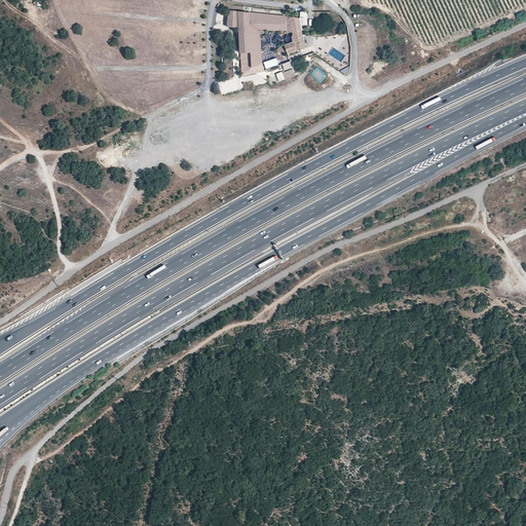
[(263,62),(260,31),(287,31),(287,33),(293,32),(294,36),(293,36),(294,42),(278,48),(277,51),(278,53),(283,51),(284,54),(285,55),(297,50),(305,49),(299,17),(270,15),(229,10),(227,28),(239,29),(242,76),(264,71),(263,62)]
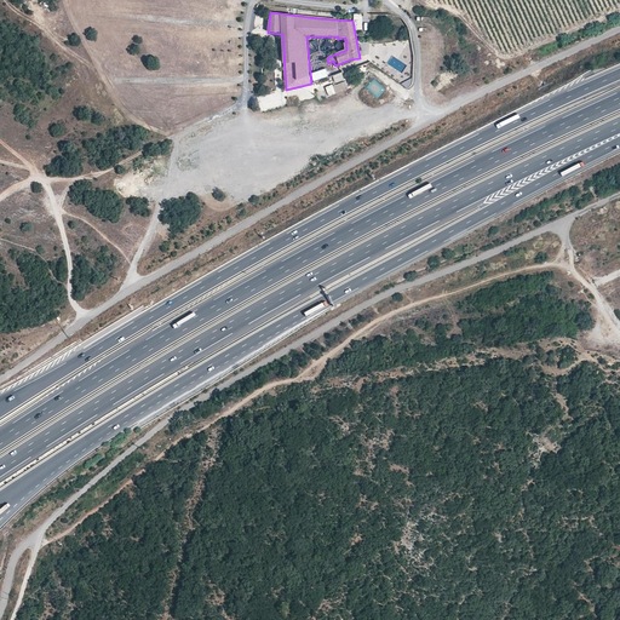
[(311,73),(314,81),(328,78),(327,69),(311,73)]
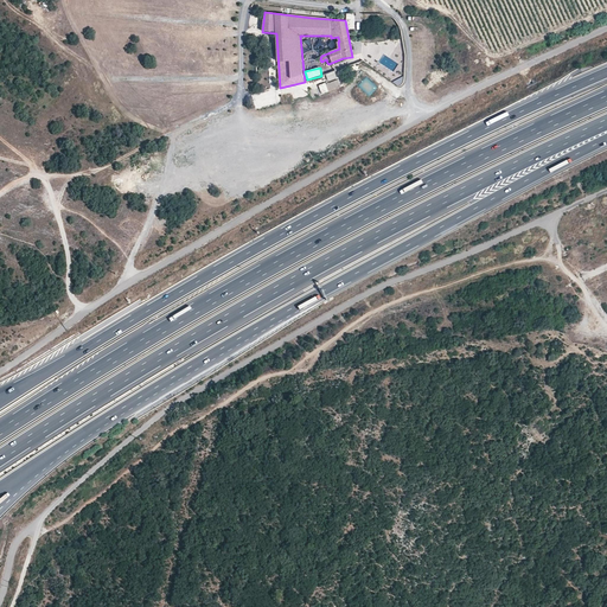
[(403,78),(403,76),(393,82),(398,85),(400,85),(402,84),(403,82),(403,78)]
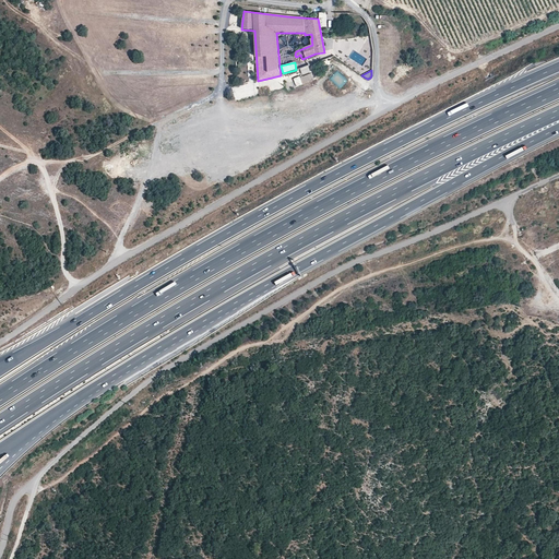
[(339,71),(330,79),(340,90),(348,81),(339,71)]
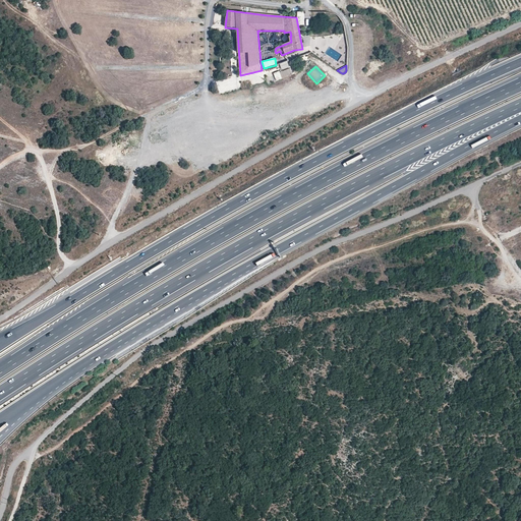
[(290,68),(280,72),(283,78),(292,74),(290,68)]
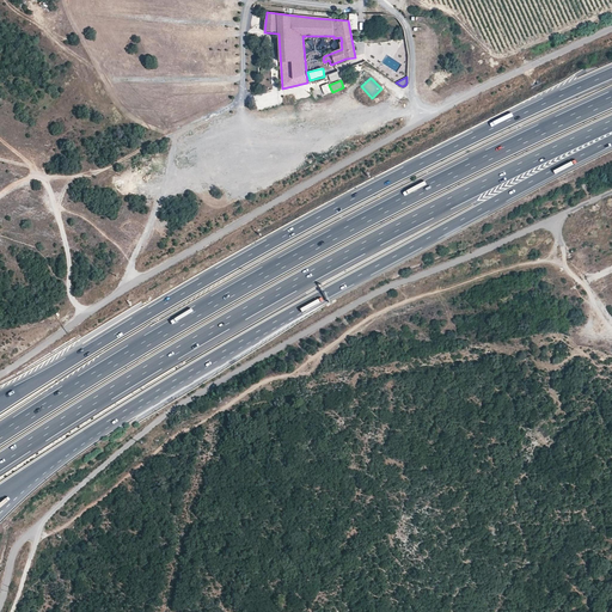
[(312,89),(316,97),(329,92),(326,84),(312,89)]
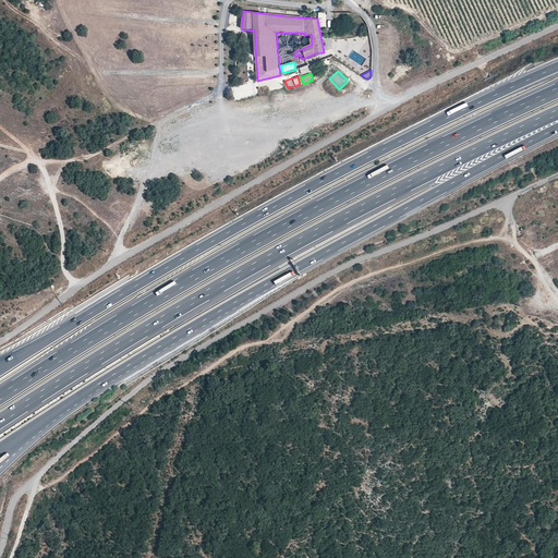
[(408,215),(417,208),(415,205),(407,211),(408,215)]
